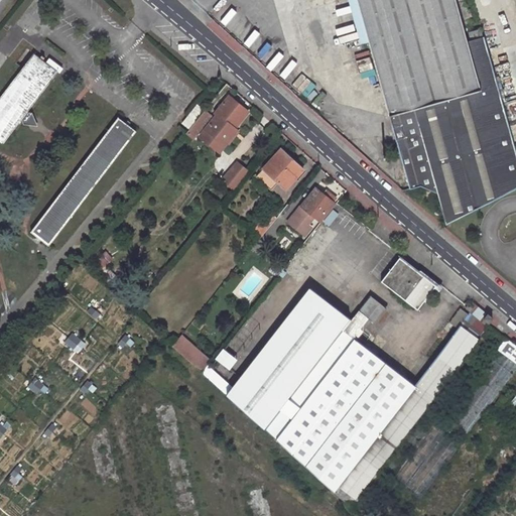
[(515,147),(501,93),(484,35),(468,39),(456,0),(357,0),(410,188),(420,186),(438,194),(446,223),(515,188),(515,147)]
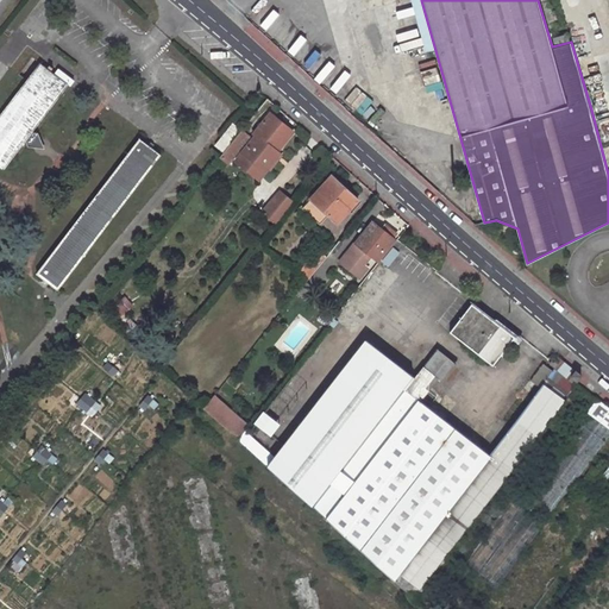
[(201,55),(194,49),(189,55),(196,61),(201,55)]
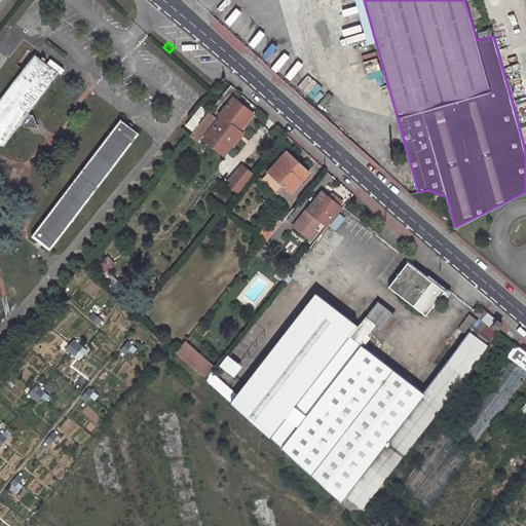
[(29,55),(0,95),(0,146),(52,74),(29,55)]
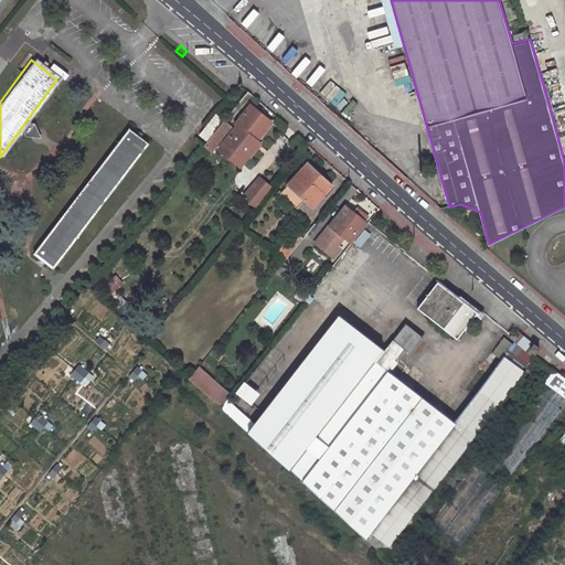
[(252,107),(235,125),(237,127),(223,141),(224,142),(242,159),(243,160),(257,144),(255,141),(270,125),(252,107)]
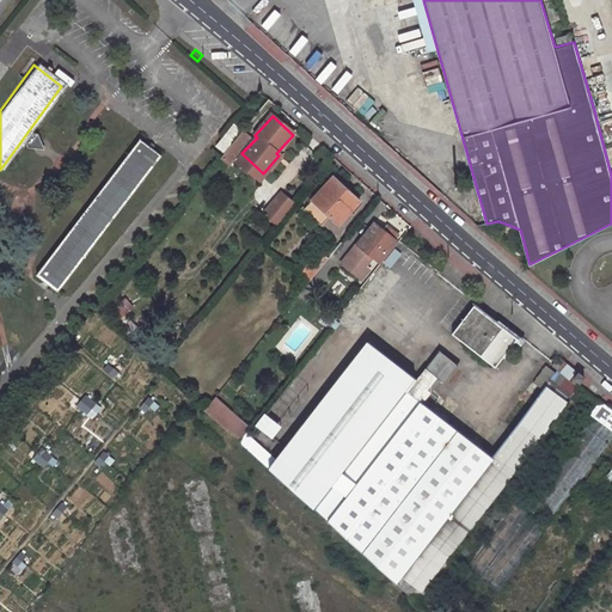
[(242,133),(233,126),(226,135),(233,142),(242,133)]
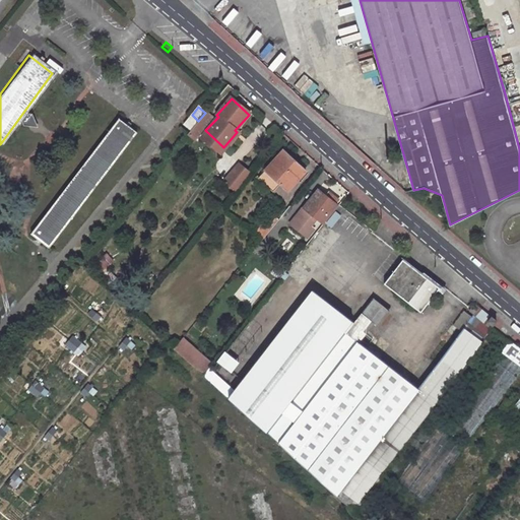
[(190,130),(187,135),(193,139),(211,118),(205,113),(198,121),(190,130)]
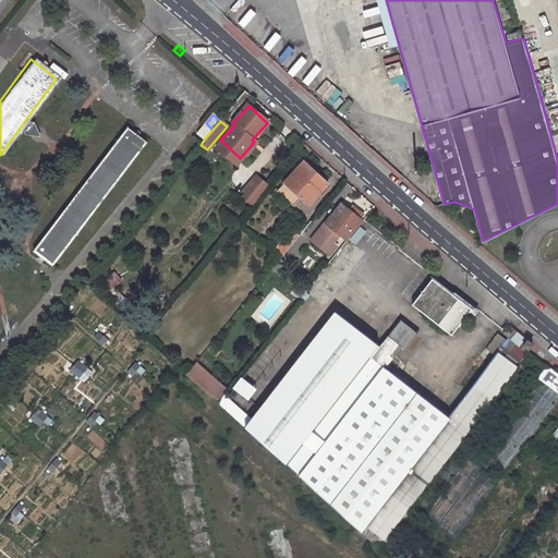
[(204,140),(213,130),(206,123),(197,133),(204,140)]
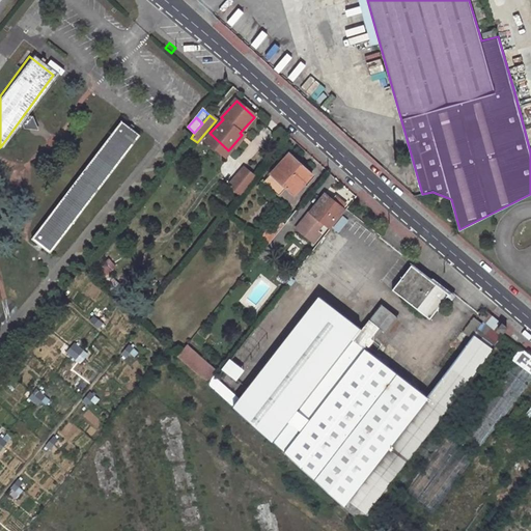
[(48,256),(136,136),(116,121),(29,243),(48,256)]
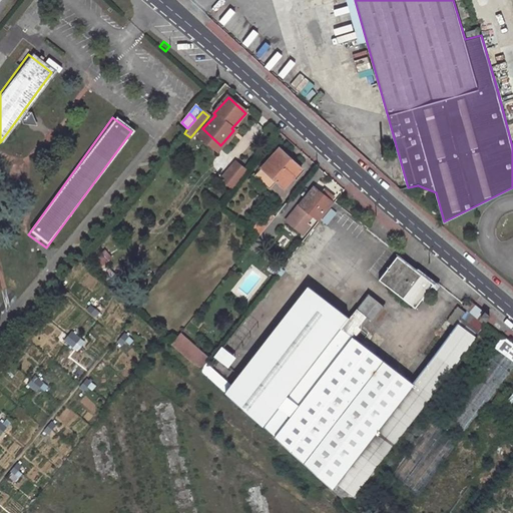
[(197,136),(213,150),(219,144),(203,129),(197,136)]
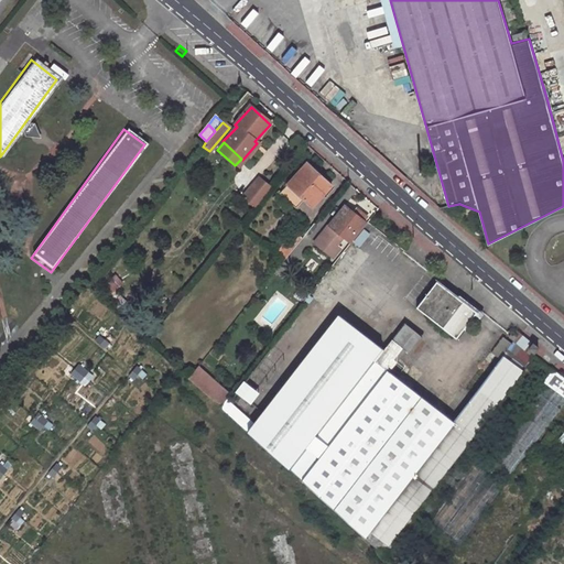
[(288,184),(303,197),(312,206),(332,184),(306,162),(288,184)]
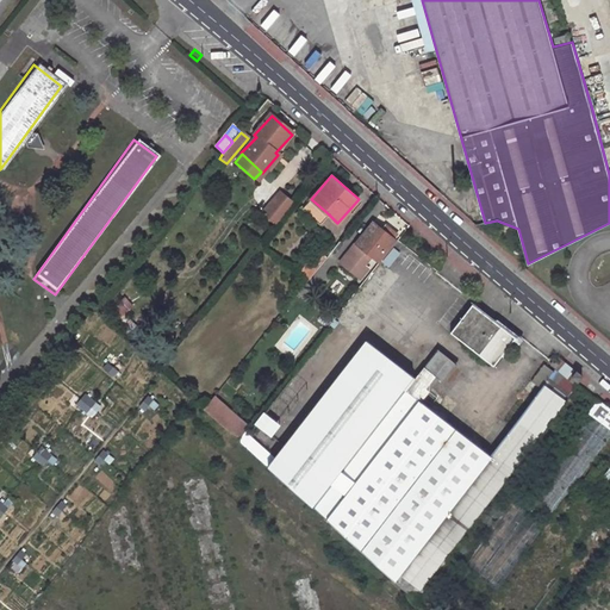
[(293,201),(281,191),(265,211),(277,221),(293,201)]
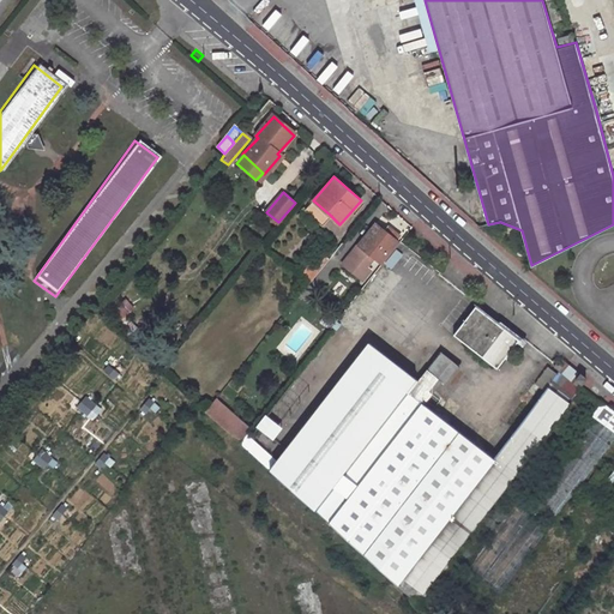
[(305,210),(321,224),(330,215),(313,200),(305,210)]
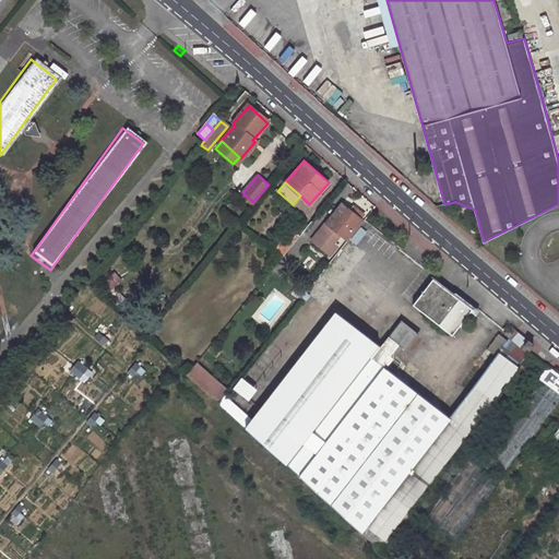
[(348,240),(364,221),(346,205),(320,240),(335,252),(341,245),(337,241),(343,236),(348,240)]
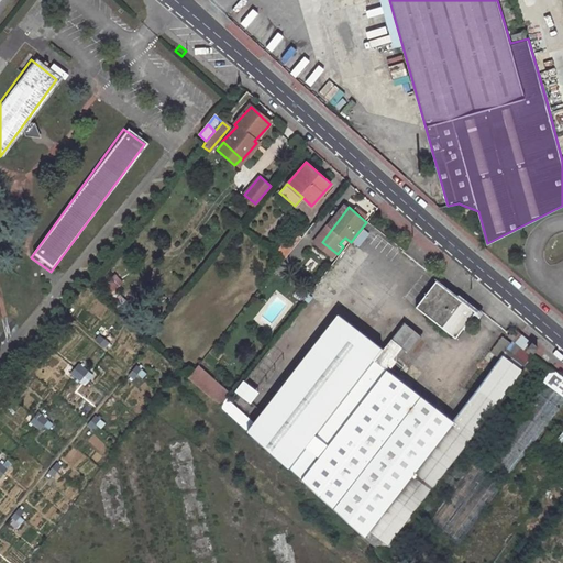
[(363,229),(355,241),(360,244),(368,232),(363,229)]
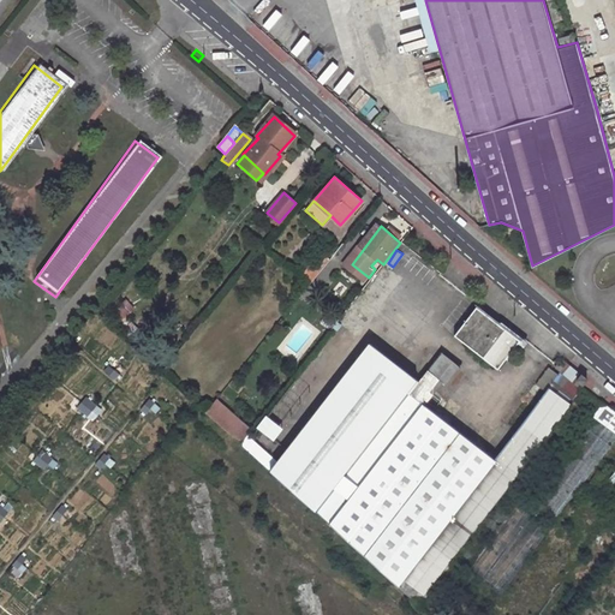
[(309,284),(329,258),(321,252),(300,276),(309,284)]
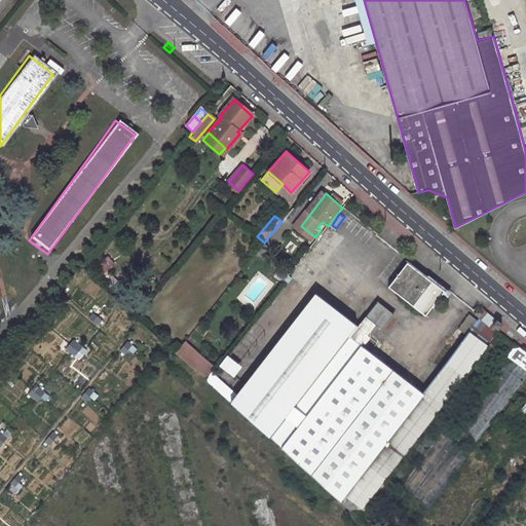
[(445,291),(407,262),(388,287),(426,315),(445,291)]
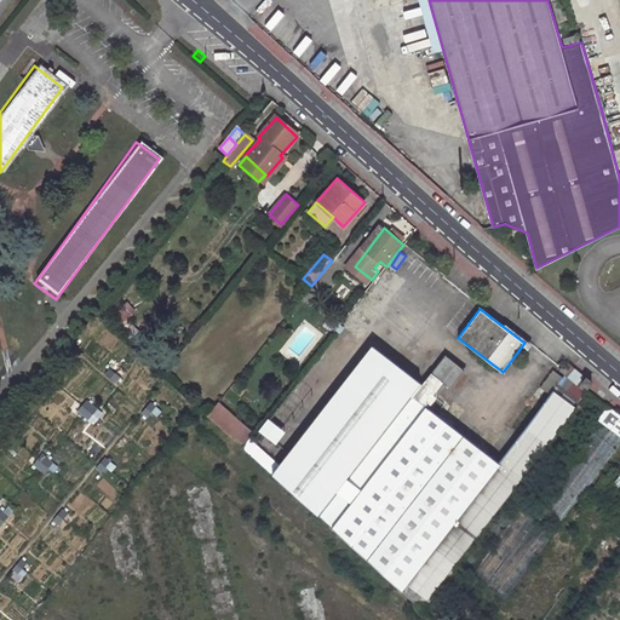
[(365,359),(413,396),(422,384),(374,346),(365,359)]
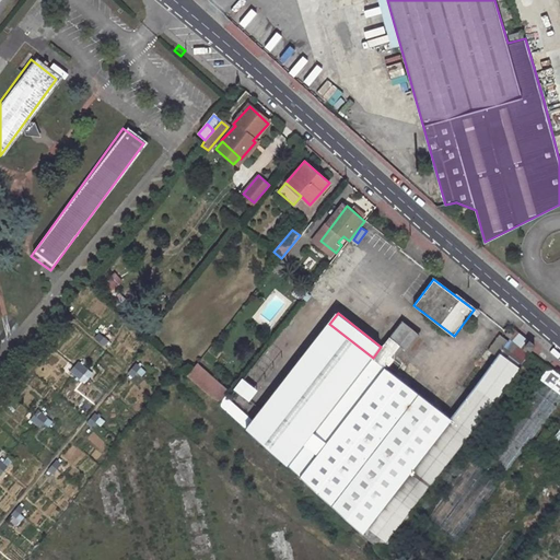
[(401,321),(387,338),(398,346),(388,358),(391,359),(413,329),(401,321)]
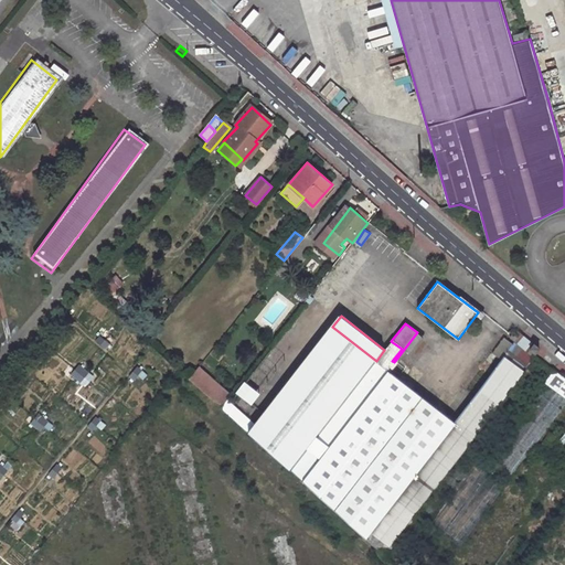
[(291,470),(376,361),(332,327),(256,425),(249,434),(255,438),(291,470)]
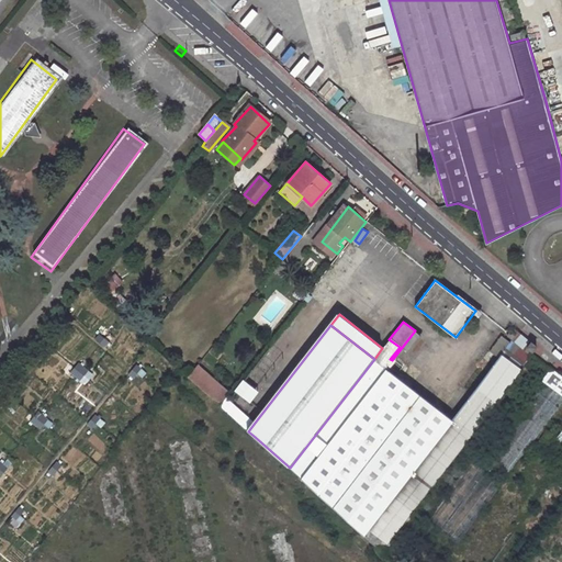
[(497,403),(538,347),(537,346),(530,353),(525,349),(531,341),(517,328),(510,337),(517,344),(510,351),(509,350),(480,389),(497,402),(497,403)]
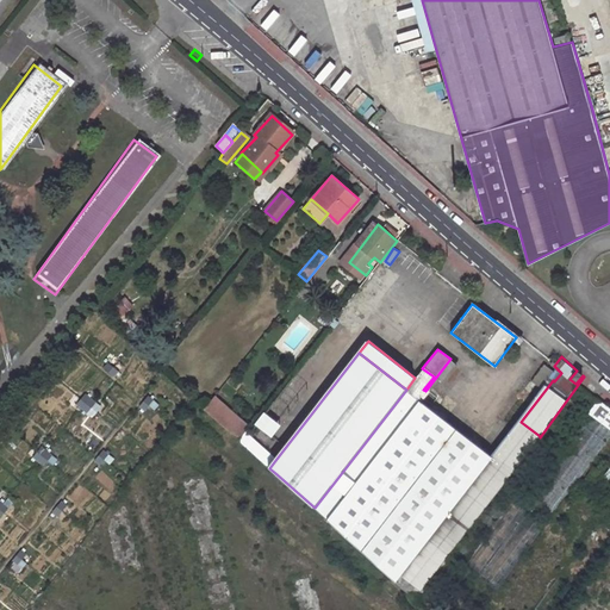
[(416,598),(512,472),(492,456),(419,400),(425,391),(423,390),(434,377),(422,368),(415,378),(406,390),(315,508),(416,598)]
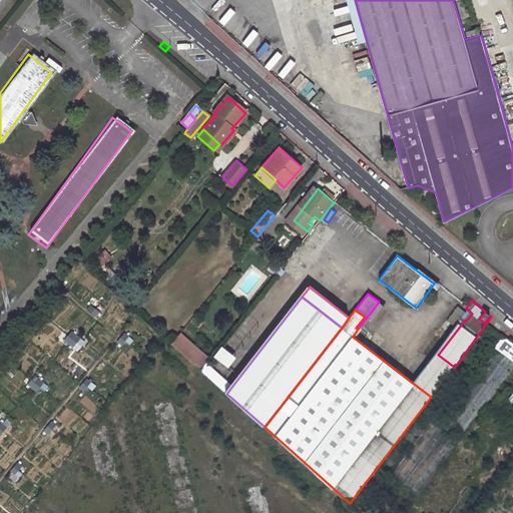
[(484,323),(490,316),(485,312),(479,319),(484,323)]
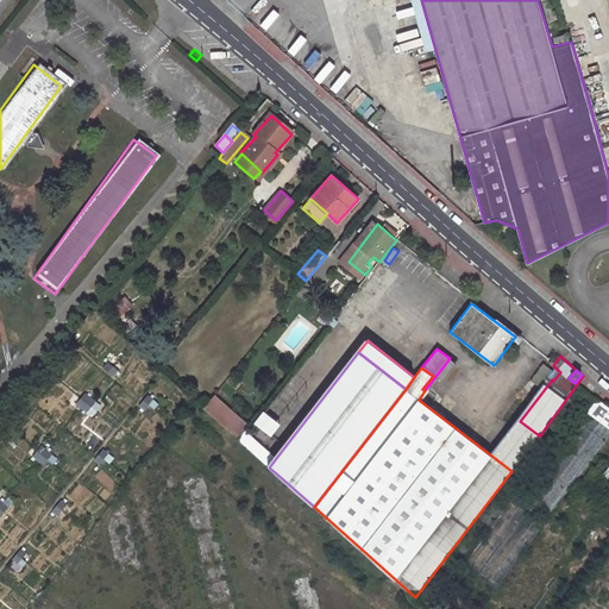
[(86,391),(76,403),(93,418),(102,406),(86,391)]
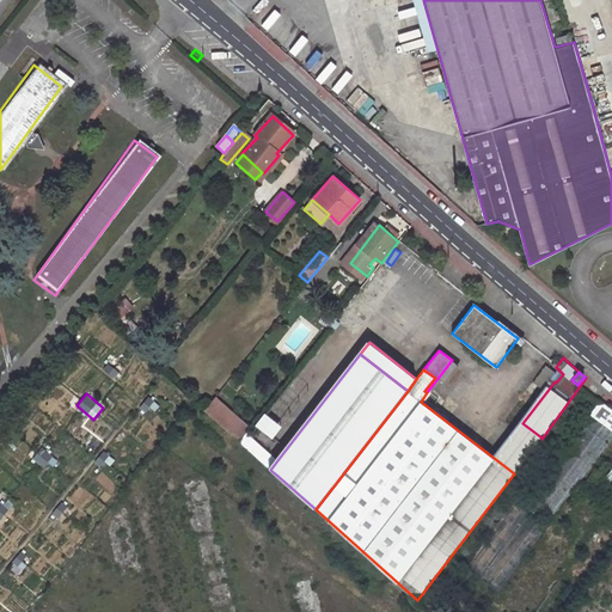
[(239,438),(250,424),(216,397),(204,410),(239,438)]
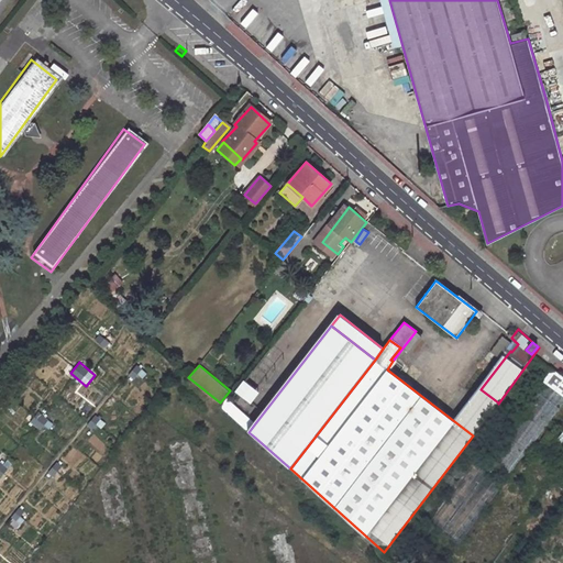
[(462,541),(562,403),(562,381),(551,372),(487,459),(484,464),(475,457),(465,450),(421,510),(462,541)]
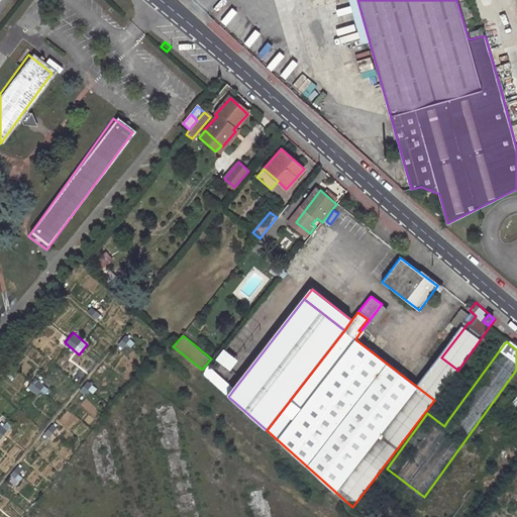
[(224,348),(218,360),(234,370),(240,357),(224,348)]
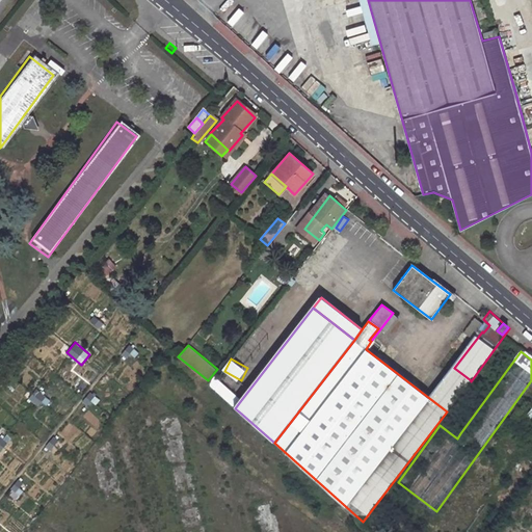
[(454,368),(429,398),(447,411),(471,380),(454,368)]
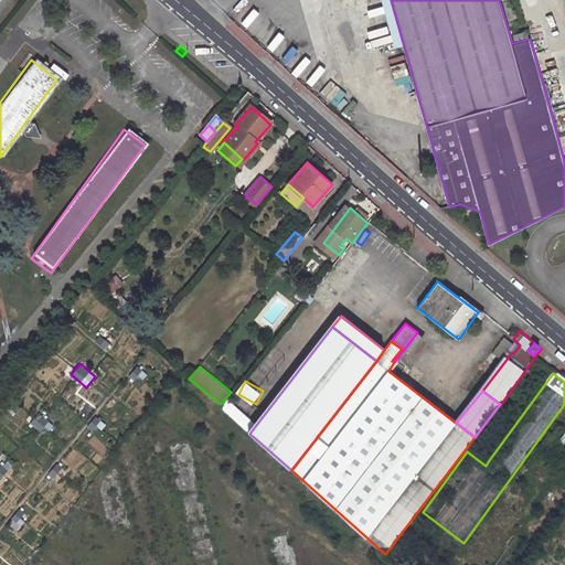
[(221,408),(249,434),(256,425),(227,401),(221,408)]
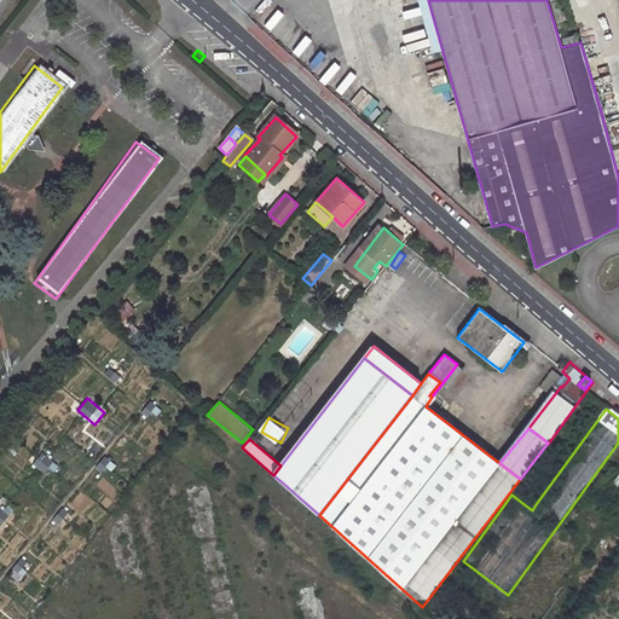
[(536,504),(527,498),(522,503),(532,510),(536,504)]
